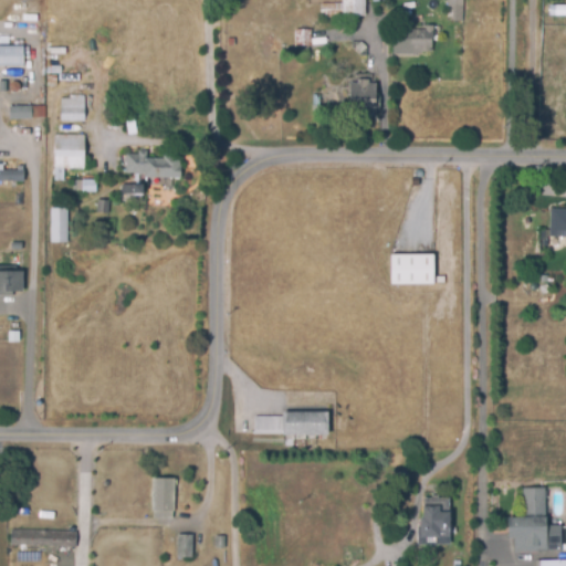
[(365,0),(365,18),(321,18),(320,3),(342,3),(341,0),(365,0)]
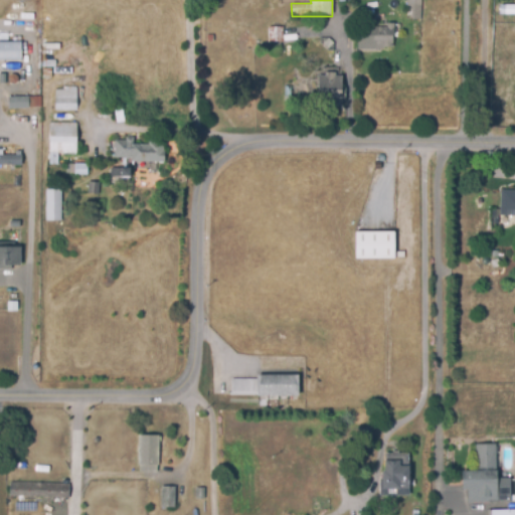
[(421,0),(421,18),(407,18),(407,0),(421,0)]
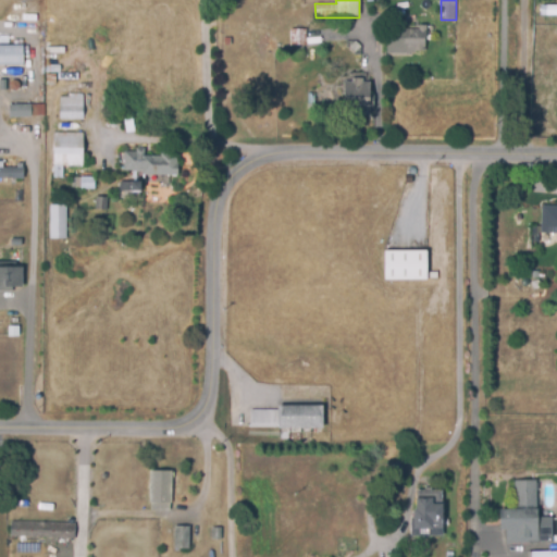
[(556,14),(556,4),(539,5),(539,15),(556,14)]
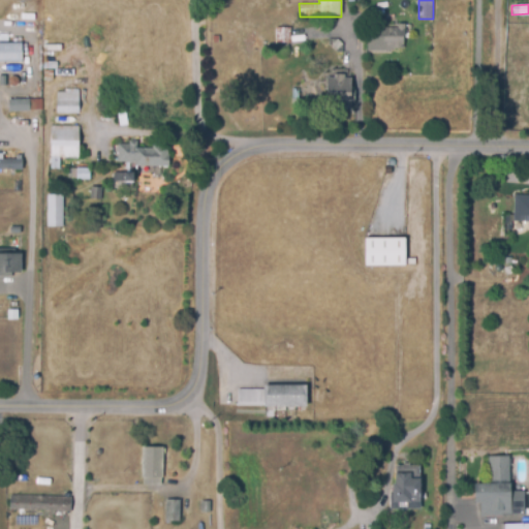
[(405,25),(404,51),(368,51),(368,25),(405,25)]
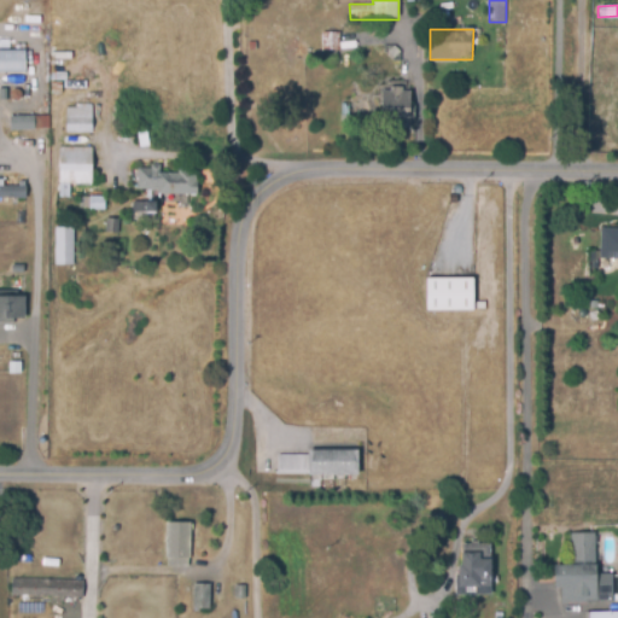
[(320,33),(339,33),(339,56),(320,56),(320,33)]
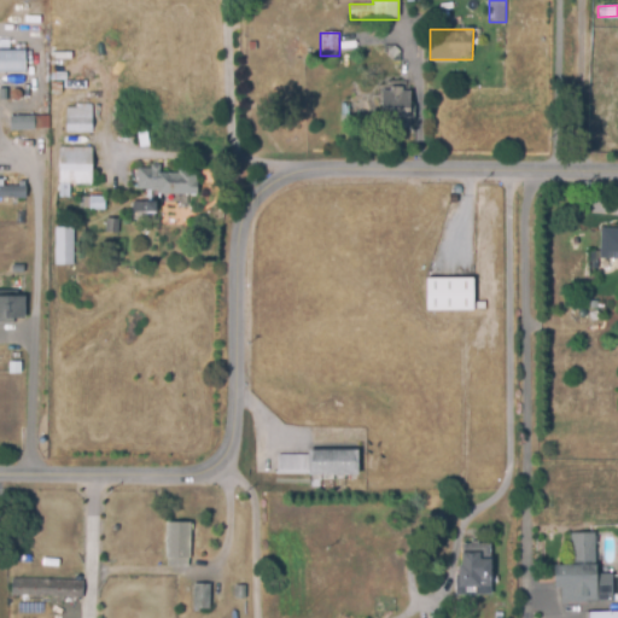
[(410,92),(410,127),(382,127),(383,91),(389,91),(389,82),(406,82),(406,92),(410,92)]
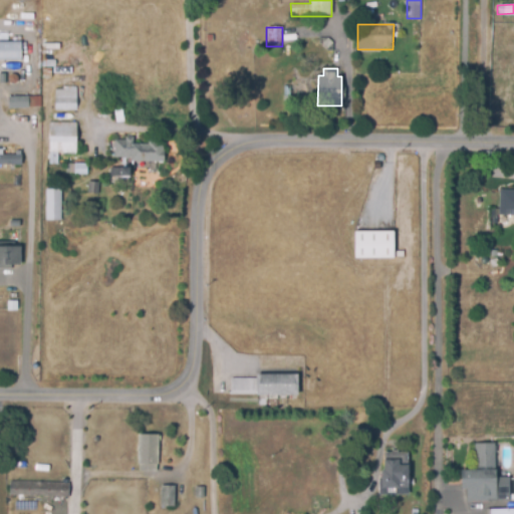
[(54,111),(54,90),(63,89),(63,88),(76,87),(76,110),(54,111)]
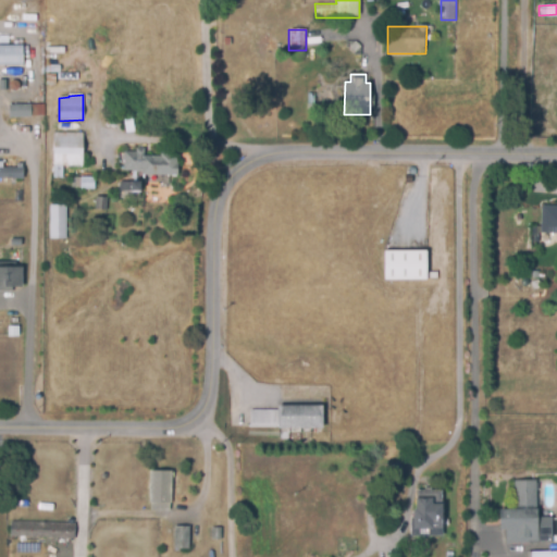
[(8,104),(42,104),(44,116),(8,118),(8,104)]
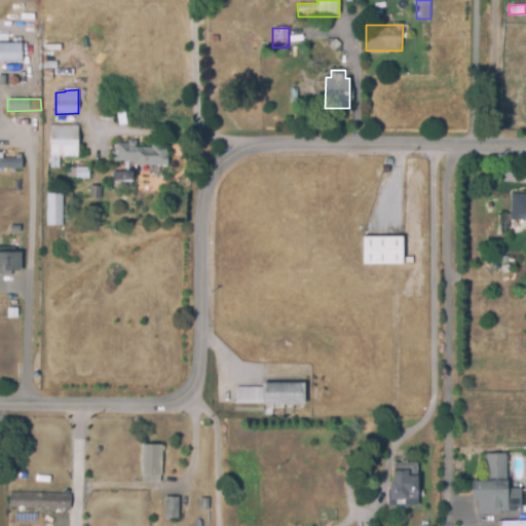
[(50,126),(77,126),(77,158),(59,158),(59,167),(50,167),(50,126)]
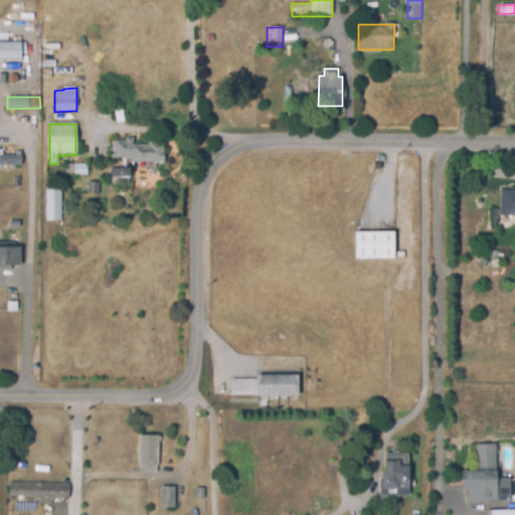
[(114,140),(125,140),(125,136),(134,136),(134,144),(148,144),(148,141),(163,141),(163,136),(174,136),(174,153),(168,153),(168,162),(130,162),(130,157),(115,157),(114,140)]
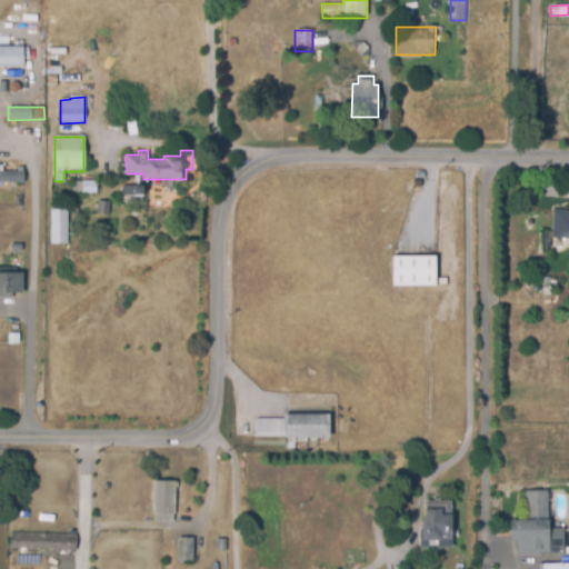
[(0,180),(0,170),(23,170),(23,180),(0,180)]
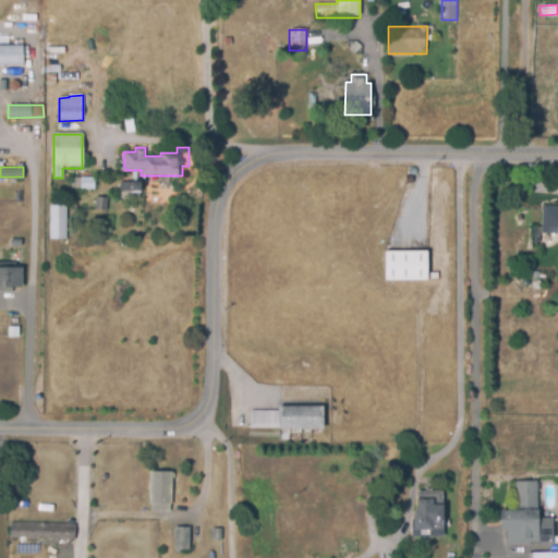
[(80,178),(95,178),(95,190),(81,190),(80,178)]
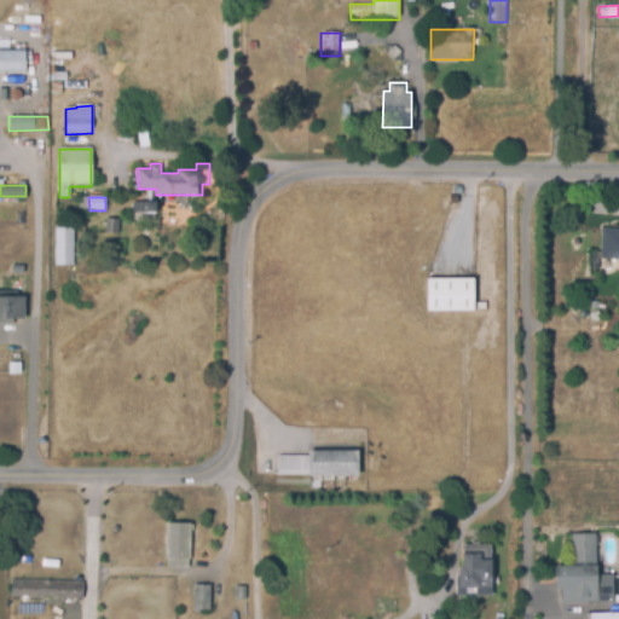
[(131,202),(156,202),(156,213),(132,212),(131,202)]
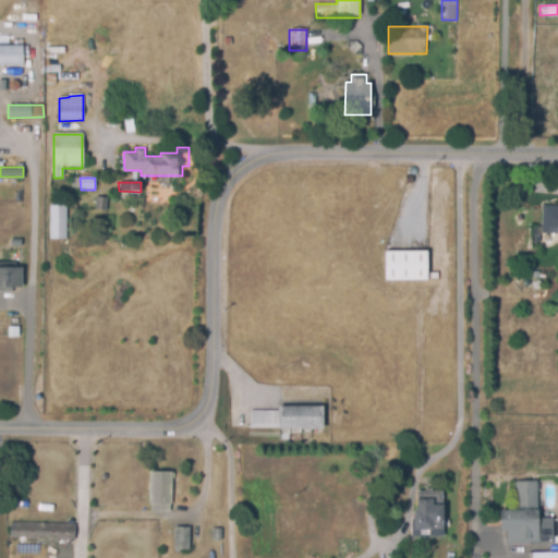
[(95,198),(107,197),(108,210),(95,211),(95,198)]
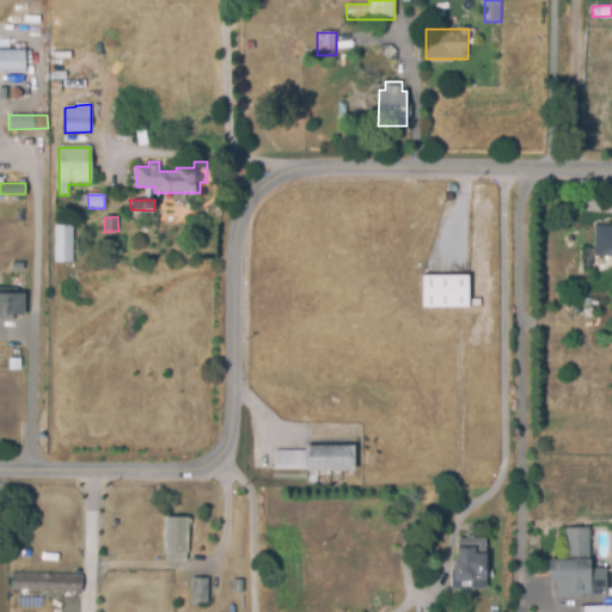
[(54,226),(71,225),(72,262),(55,262),(54,226)]
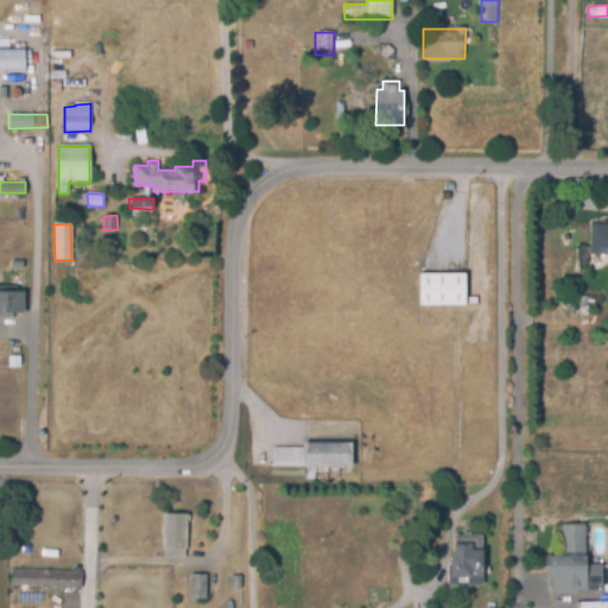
[(591,226),(607,226),(607,254),(590,254),(591,226)]
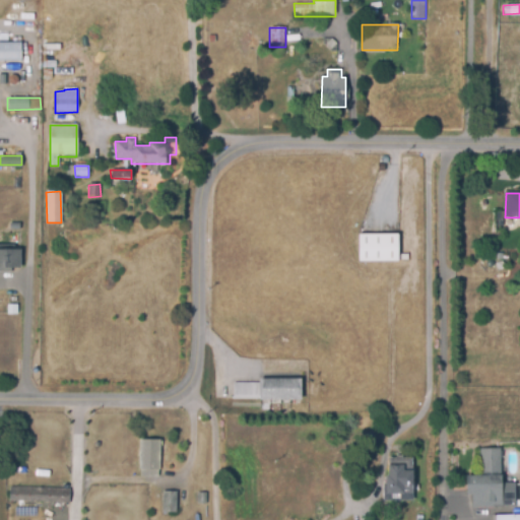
[(399,235),(399,263),(359,263),(359,235),(399,235)]
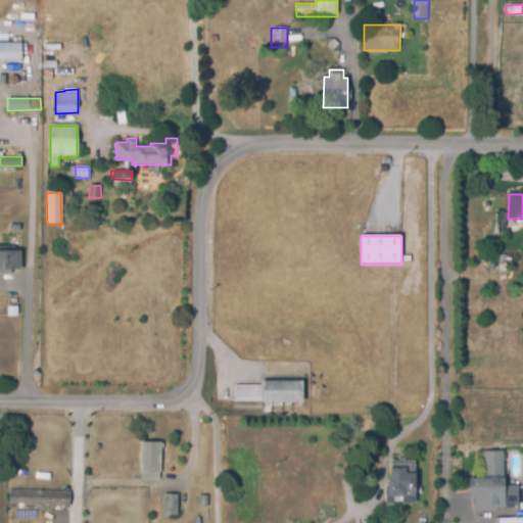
[(0,251),(18,252),(18,270),(0,269),(0,251)]
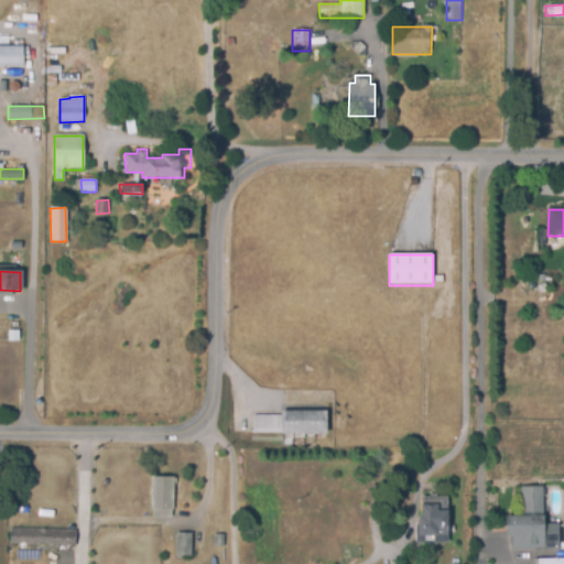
[(8,332),(19,331),(19,340),(8,342),(8,332)]
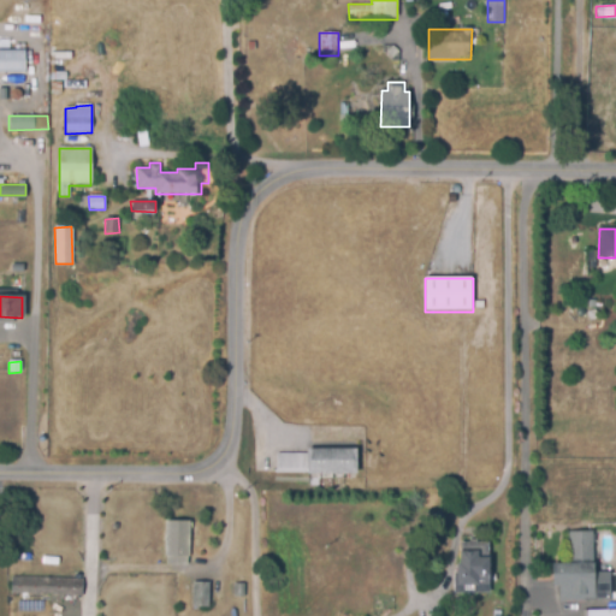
[(356,450),(356,475),(277,474),(277,455),(307,455),(307,450),(356,450)]
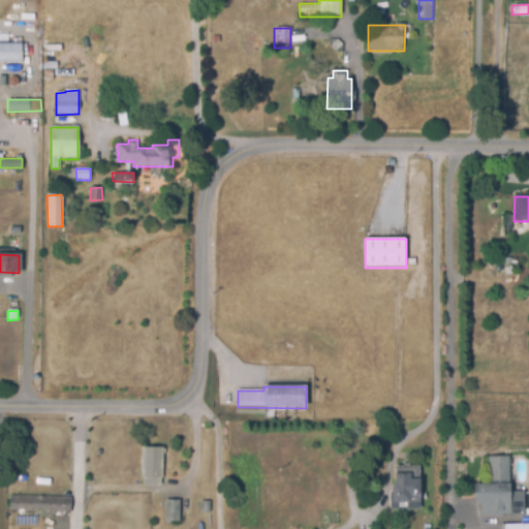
[(162,448),(162,479),(141,479),(142,448),(162,448)]
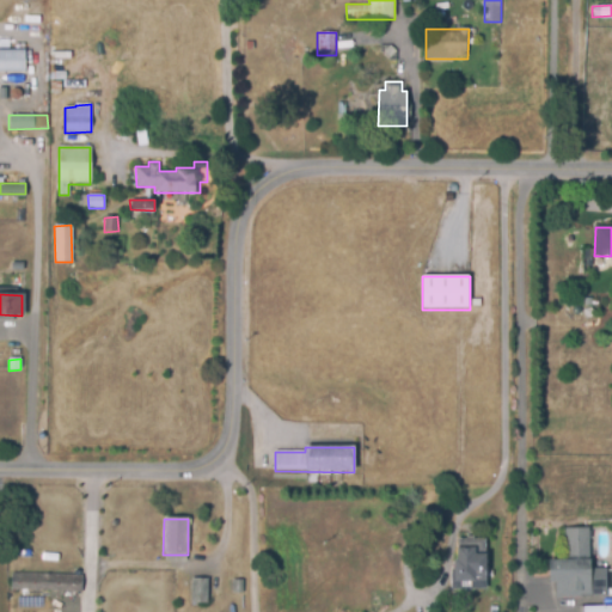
[(607,598),(550,598),(550,562),(565,561),(565,528),(589,528),(591,569),(607,569),(607,598)]
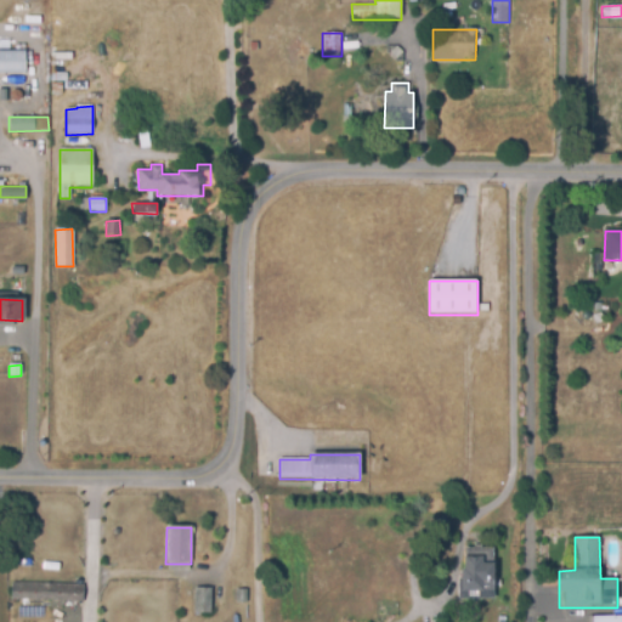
[(495,548),(495,600),(459,600),(459,571),(464,571),(464,548),(495,548)]
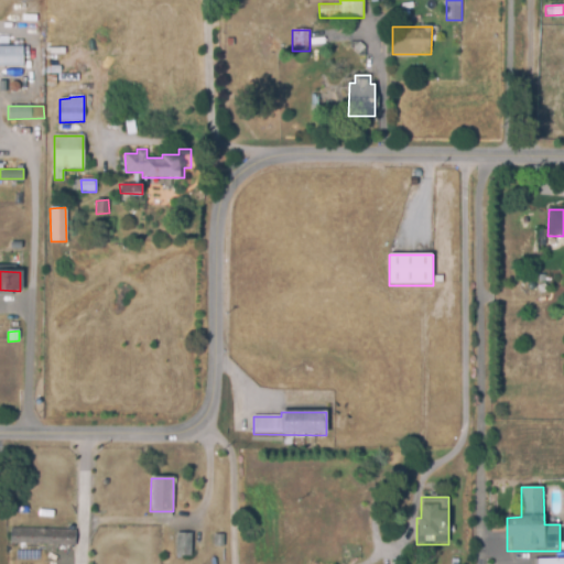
[(10,531),(74,531),(74,548),(10,548),(10,531)]
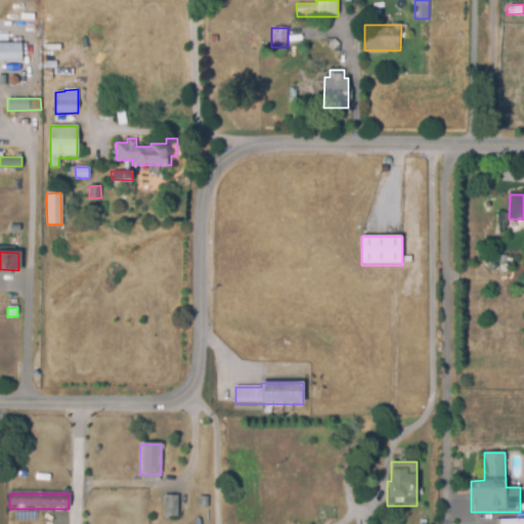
[(178,496),(177,517),(163,517),(163,496),(178,496)]
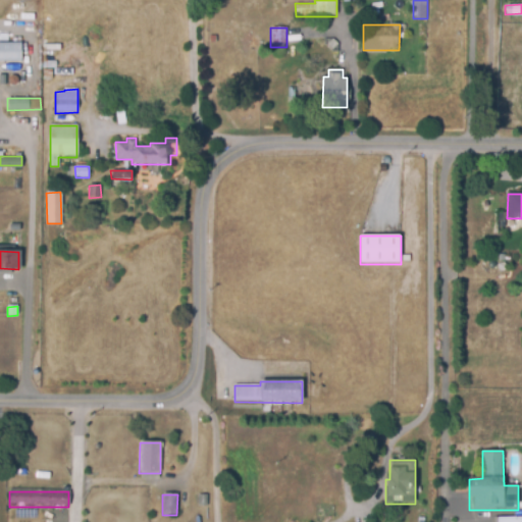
[(198,496),(207,496),(208,507),(199,507),(198,496)]
